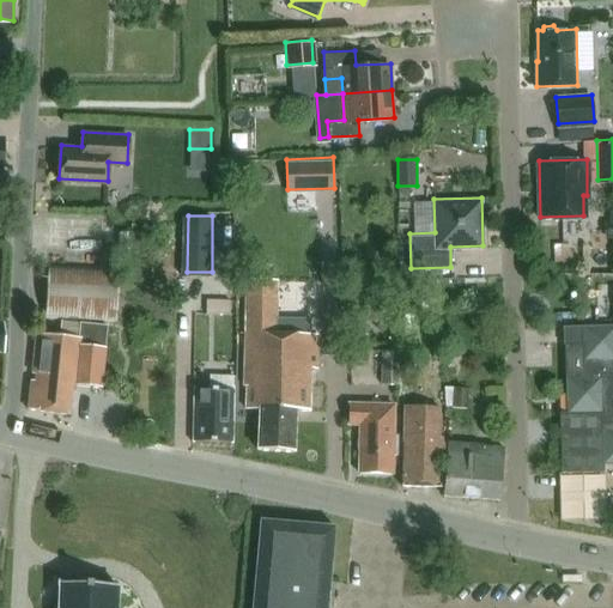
[(601,235),(612,235),(612,220),(601,222),(601,235)]
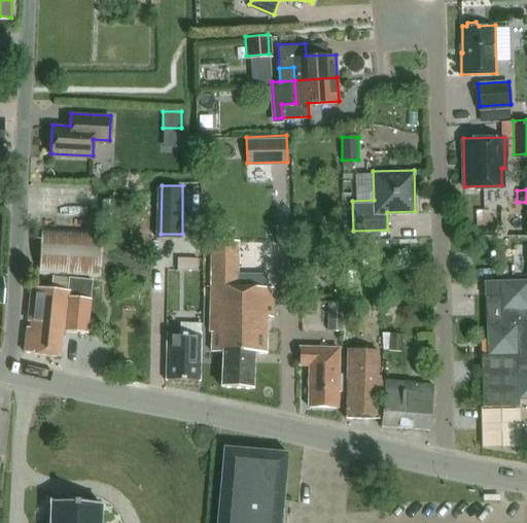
[(103,219),(126,220),(126,197),(103,197),(103,219)]
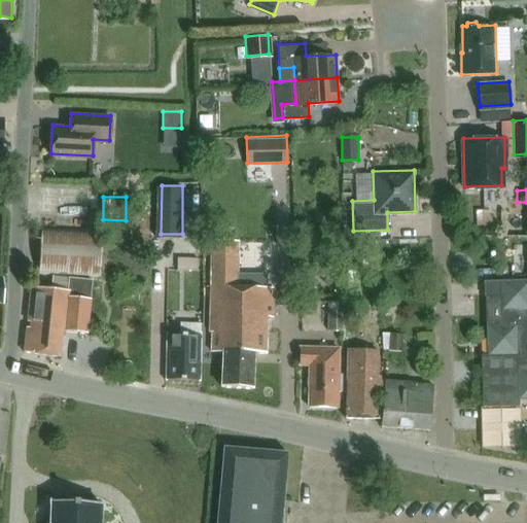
[(101,274),(102,257),(104,228),(42,224),(39,271),(101,274)]
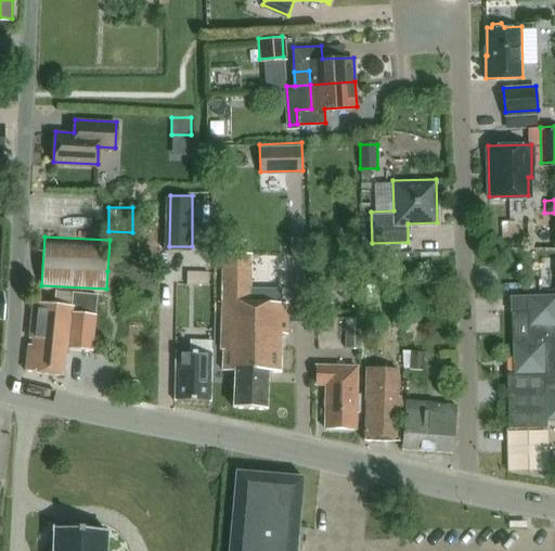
[(286,333),(287,302),(253,300),(255,253),(218,252),(217,299),(221,299),(220,347),(222,347),(222,368),(234,369),(232,405),(266,407),(267,369),(280,370),(281,333),(286,333)]
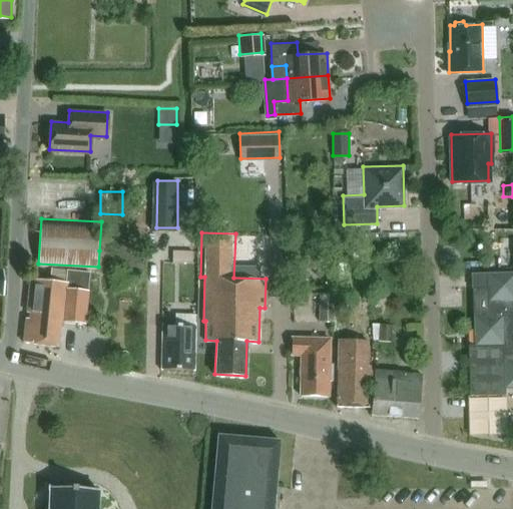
[(339,262),(339,291),(351,290),(350,262),(339,262)]
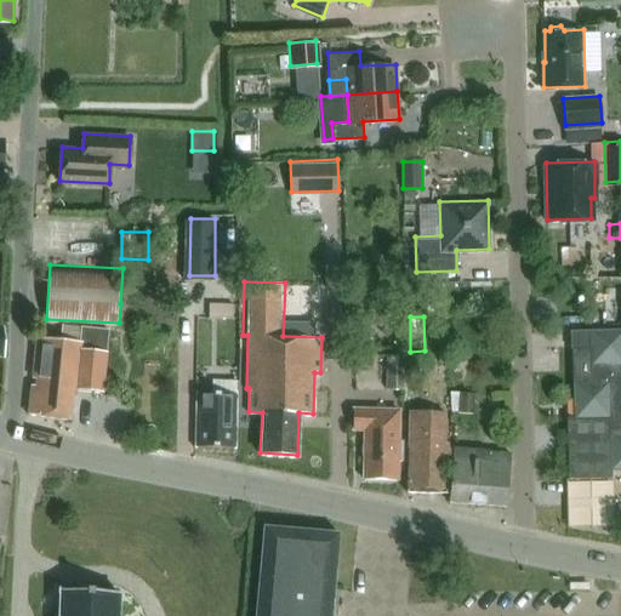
[(354,321),(355,364),(370,364),(369,320),(354,321)]
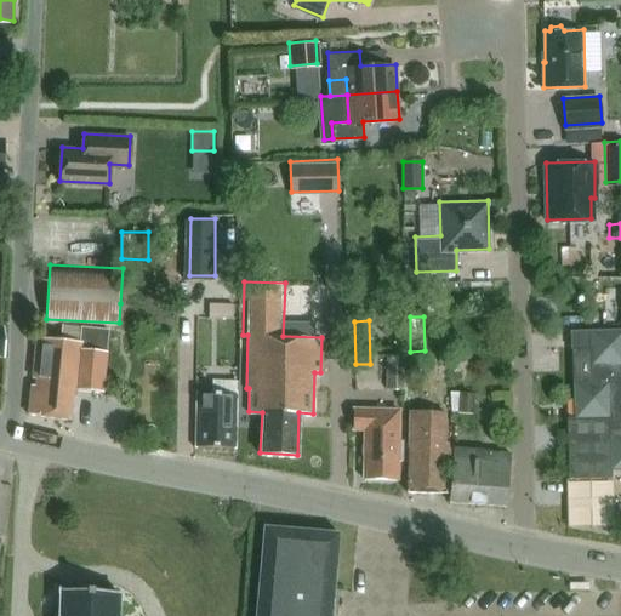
[(63,323),(61,337),(36,335),(33,376),(40,377),(40,383),(30,383),(28,412),(69,417),(73,388),(102,391),(108,328),(63,323)]
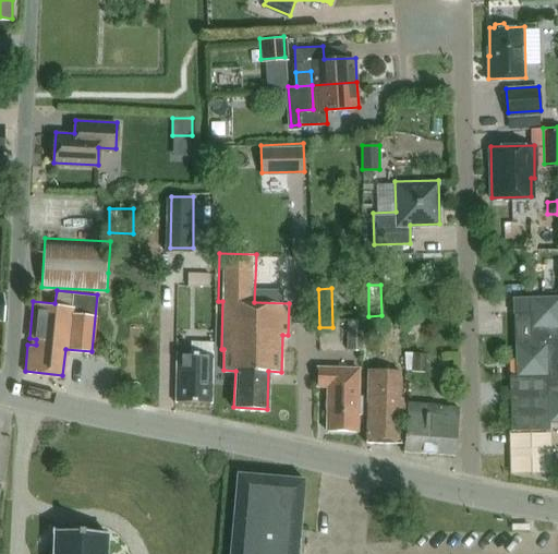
[(512,312),(513,312),(514,342),(514,374),(508,374),(509,429),(548,428),(548,421),(557,420),(557,293),(511,296),(512,312)]
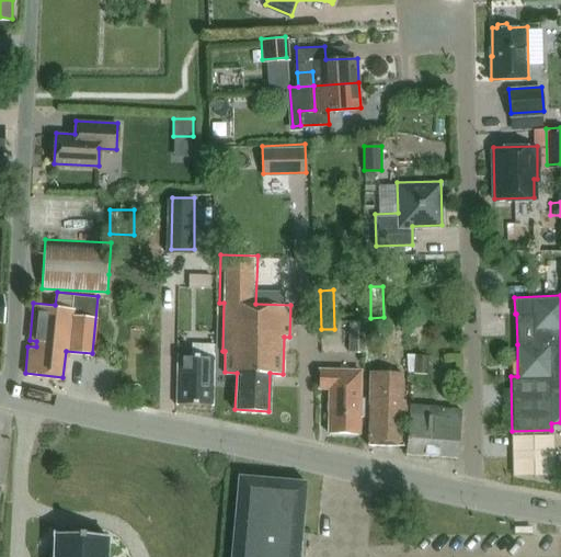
[(347,349),(364,350),(366,319),(342,318),(341,339),(348,339),(347,349)]
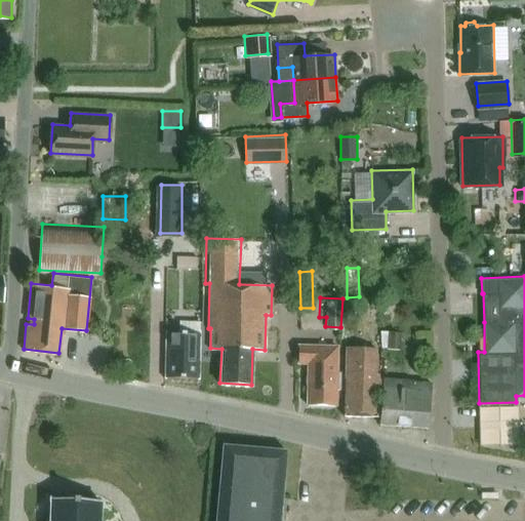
[(178,319),(178,330),(165,330),(164,376),(199,376),(200,319),(178,319)]
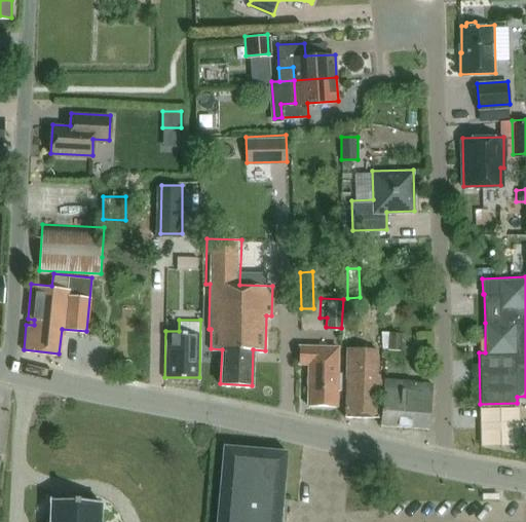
[(402,332),(387,331),(386,348),(401,348),(402,332)]
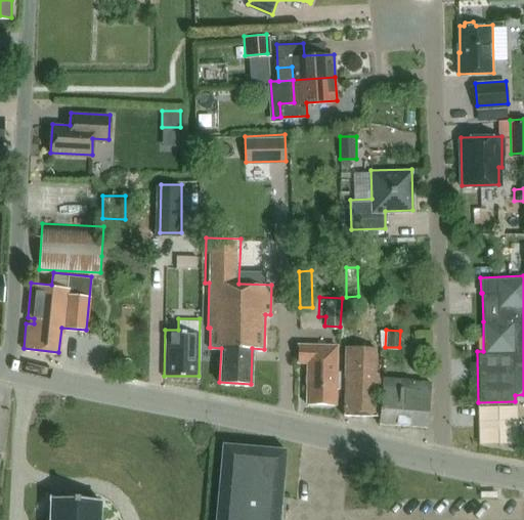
[(339,387),(340,370),(336,370),(336,344),(298,343),(297,360),(307,361),(306,401),(335,402),(335,387),(339,387)]
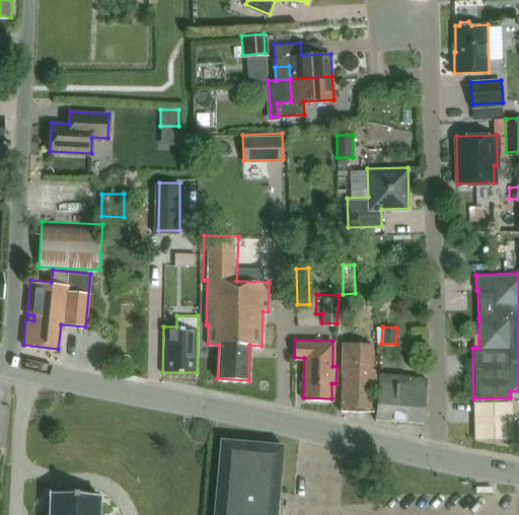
[(342,342),(340,410),(372,410),(373,391),(376,391),(378,373),(373,373),(373,367),(371,367),(371,342),(342,342)]
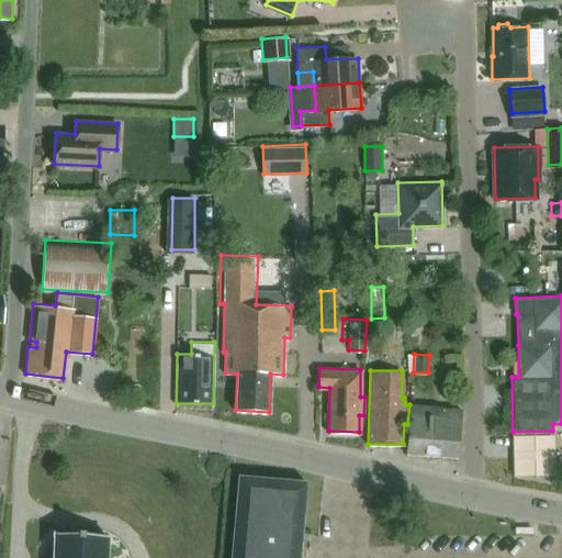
[(409,403),(409,404),(407,424),(405,453),(457,457),(461,408),(441,406),(441,405),(409,403)]
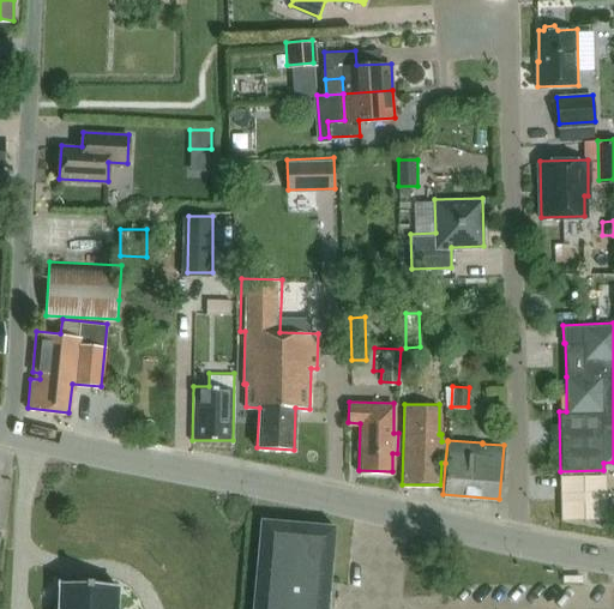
[(327,608),(335,524),(260,518),(252,608),(327,608)]
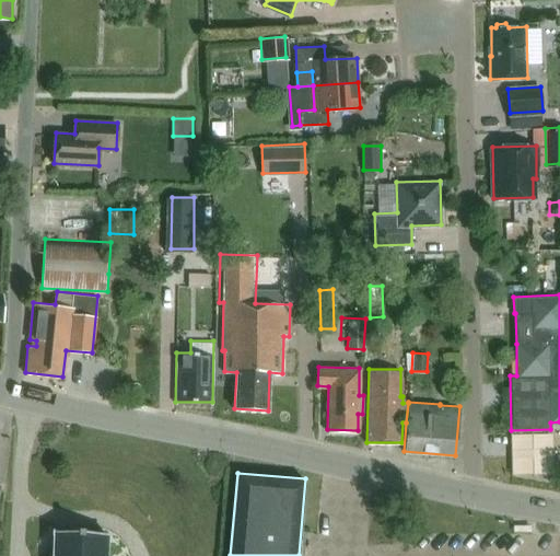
[(106,555),(107,534),(54,532),(53,555),(106,555)]
